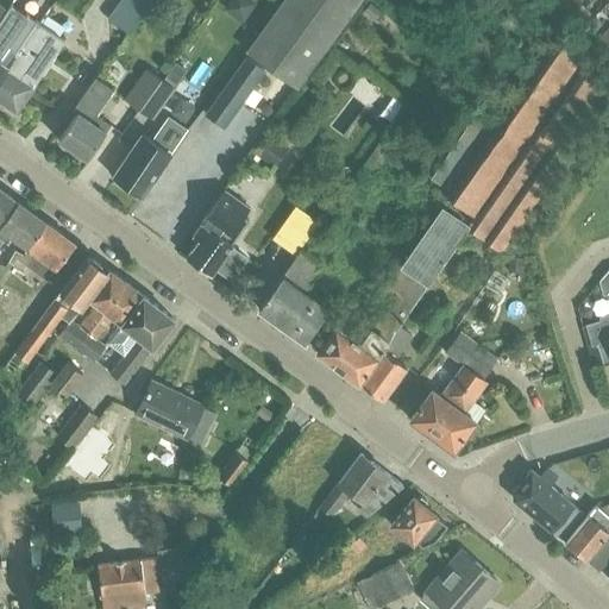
[(151,0),(120,0),(108,18),(129,32),(151,0)]
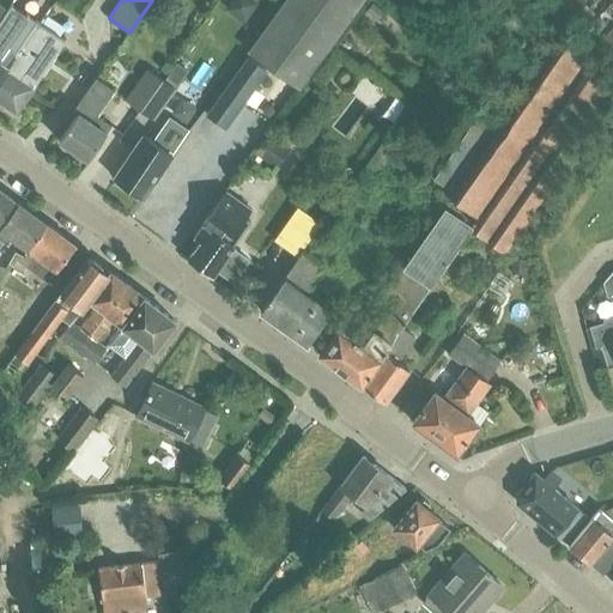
[(298,87),(360,0),(283,0),(247,52),(298,87)]
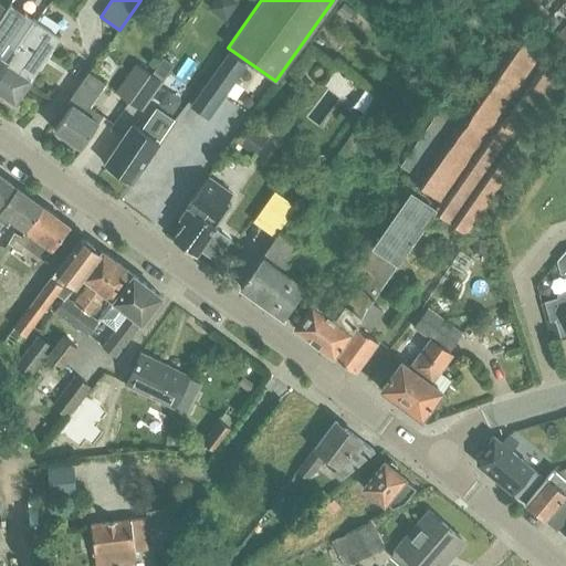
[(533,14),(543,4),(538,0),(533,0),(526,8),(533,14)]
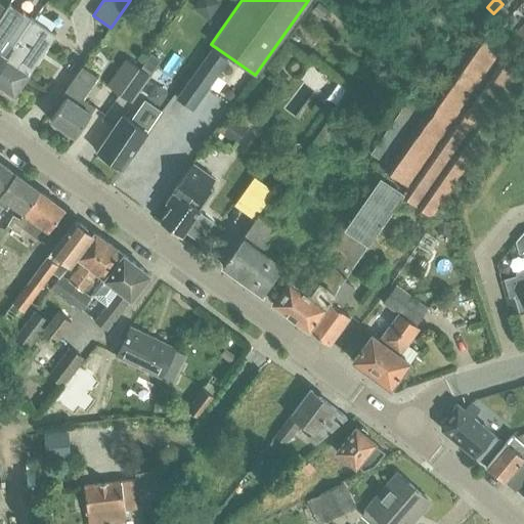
[(0,69),(14,47),(11,45),(30,18),(23,13),(9,3),(0,15),(0,69)]
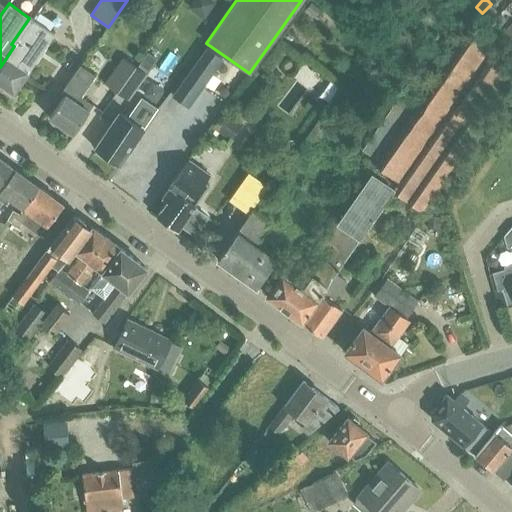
[(314,4),(308,11),(318,19),(323,12),(314,4)]
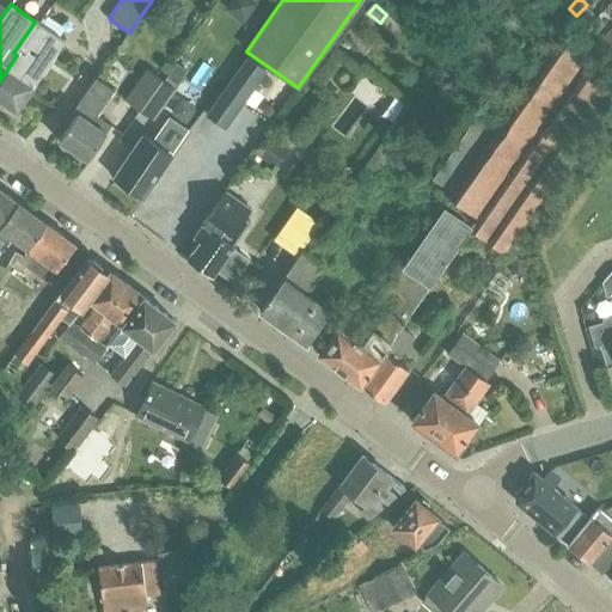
[(594,12),(587,5),(576,16),(583,23),(594,12)]
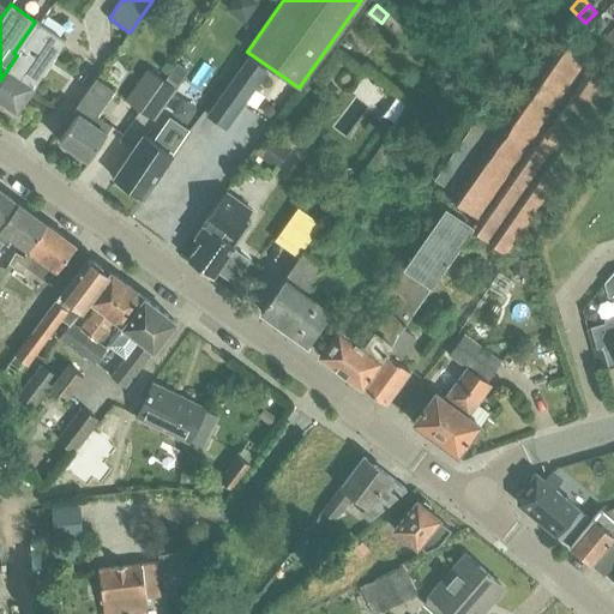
[(601,17),(593,25),(600,32),(608,24),(601,17)]
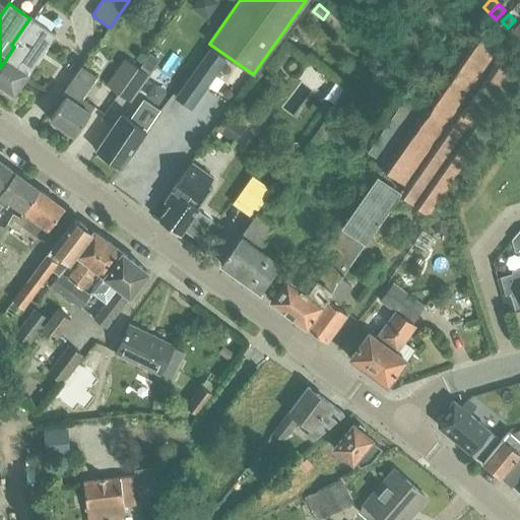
[(14,47),(0,68),(0,84),(14,93),(53,34),(33,19),(29,17),(29,18),(11,45),(14,47)]
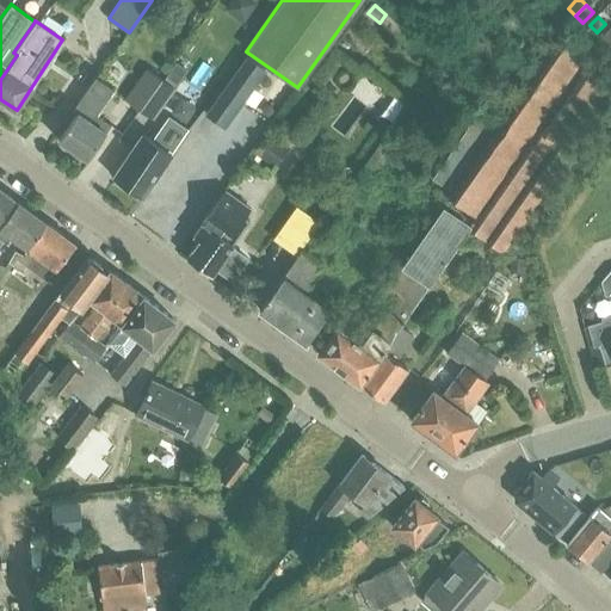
[(405,304),(413,309),(469,228),(503,252),(572,153),(565,148),(610,78),(610,74),(556,35),(503,113),(498,110),(487,123),(476,116),(433,178),(450,190),(446,196),(451,199),(387,291),(399,300),(405,304)]
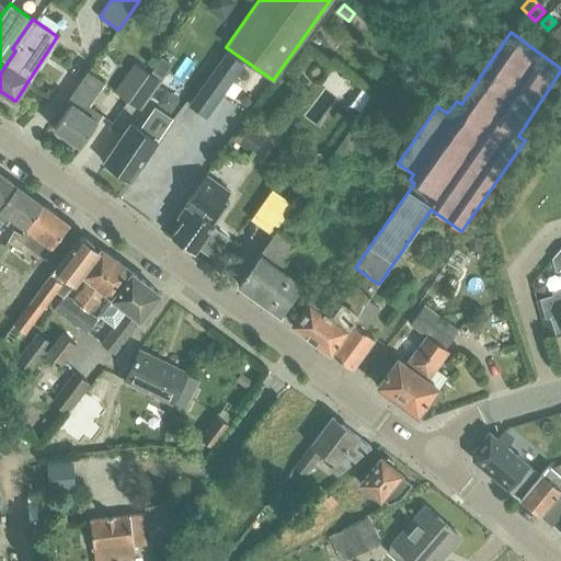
[(192,102),(208,114),(244,63),(228,50),(192,102)]
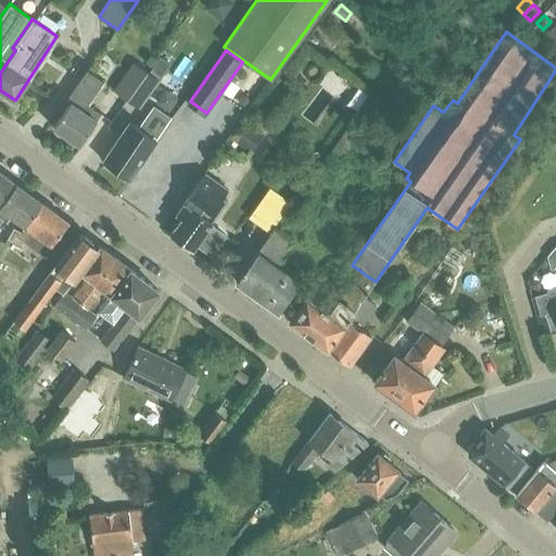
[(147,71),(126,100),(139,109),(160,80),(172,64),(161,57),(149,73),(147,71)]
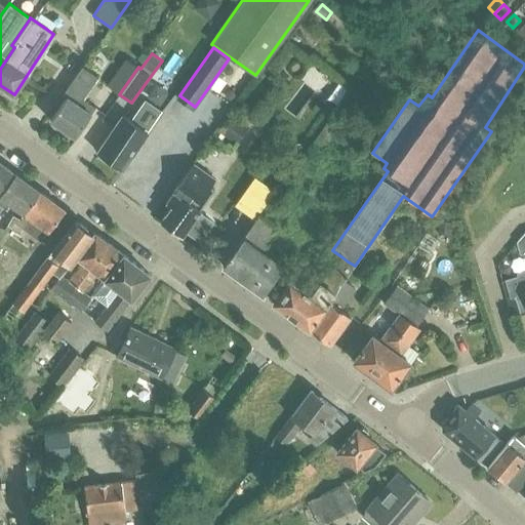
[(119,94),(138,67),(126,58),(107,85),(119,94)]
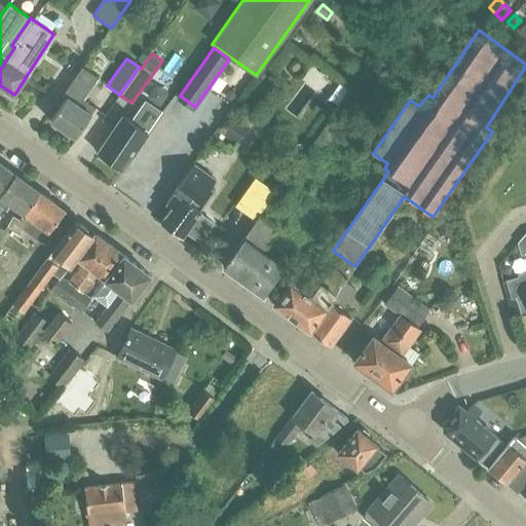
[(82,100),(98,78),(82,68),(63,96),(67,98),(51,120),(75,137),(96,108),(82,100)]
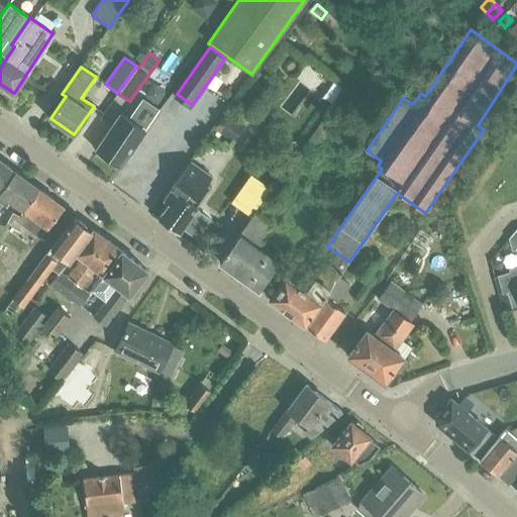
[(334,100),(346,85),(335,76),(324,91),(334,100)]
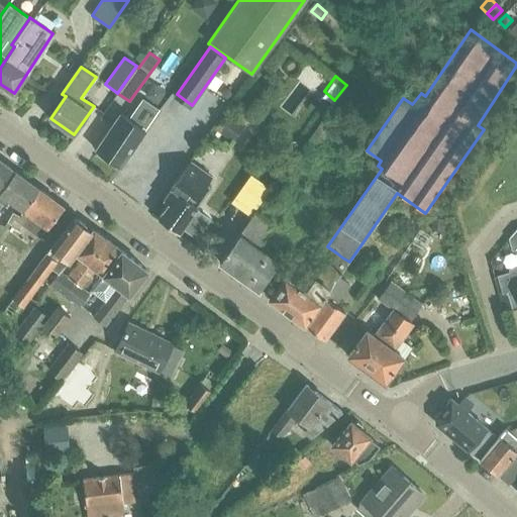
[(297,113),(312,90),(301,82),(286,105),(297,113)]
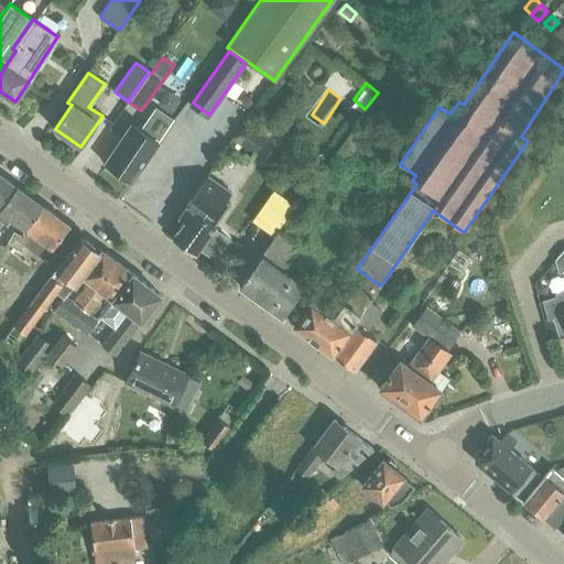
[(117,145),(105,164),(112,169),(111,172),(121,179),(123,176),(130,181),(158,141),(173,118),(158,107),(142,130),(132,123),(117,145)]
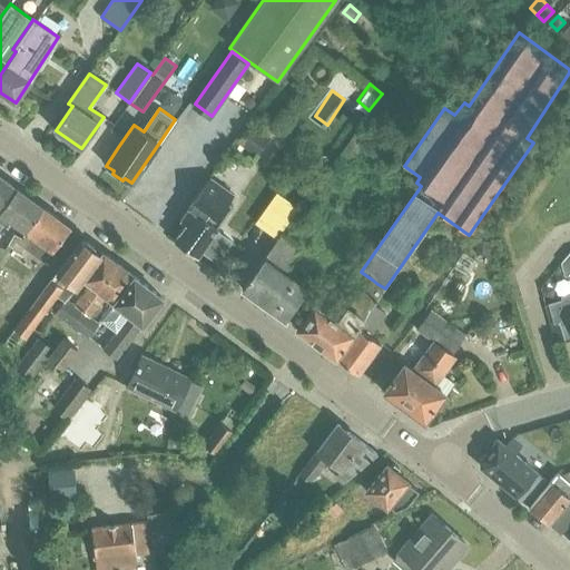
[(362,121),(338,156),(351,165),(374,129),(362,121)]
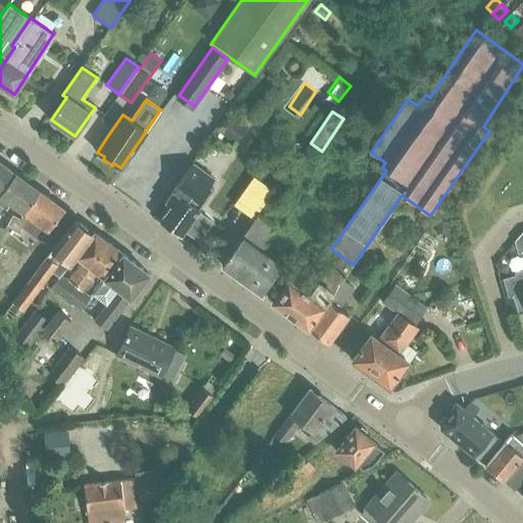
[(219,130),(235,142),(245,128),(229,115),(219,130)]
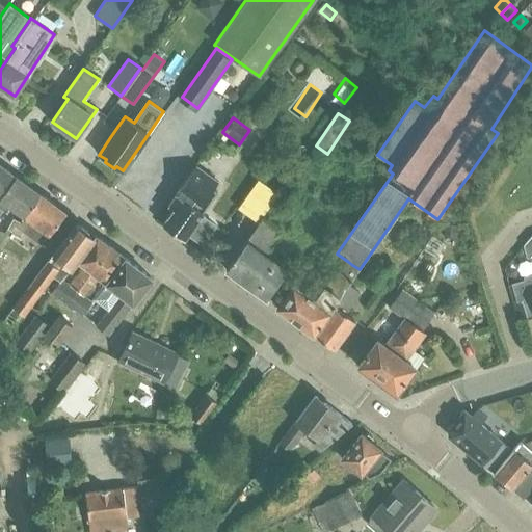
[(0,196),(16,176),(0,164),(0,196)]
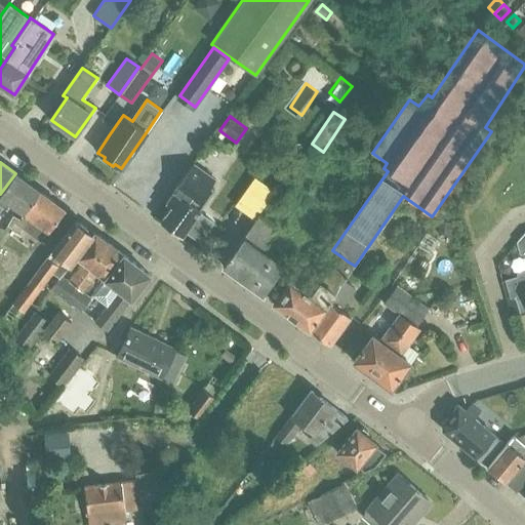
[(204,194),(215,179),(193,164),(166,203),(170,206),(160,220),(183,237),(186,232),(199,241),(212,221),(199,212),(201,210),(200,209),(209,196),(208,195),(207,196),(204,194)]
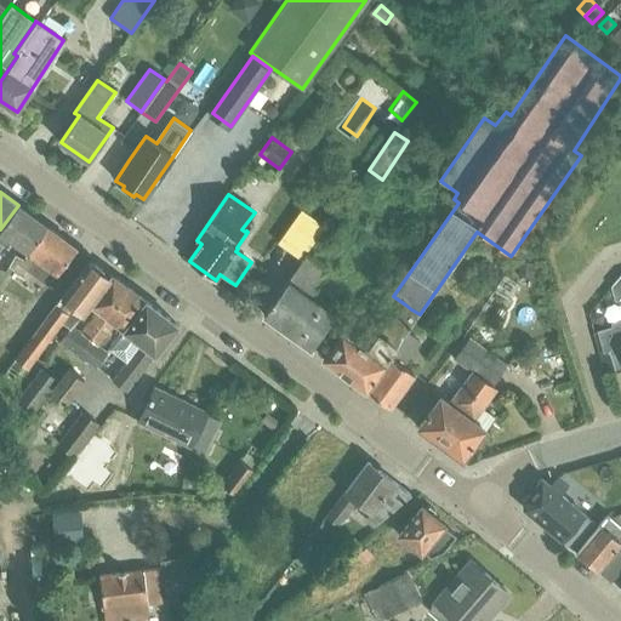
[(306,203),(280,238),(306,256),(330,221),(306,203)]
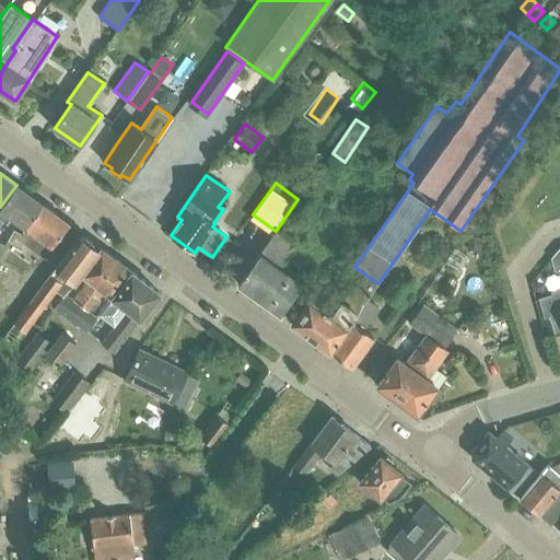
[(0,254),(4,246),(4,245),(0,243),(0,223),(2,222),(8,226),(11,222),(23,231),(25,226),(42,203),(16,185),(0,207),(0,254)]
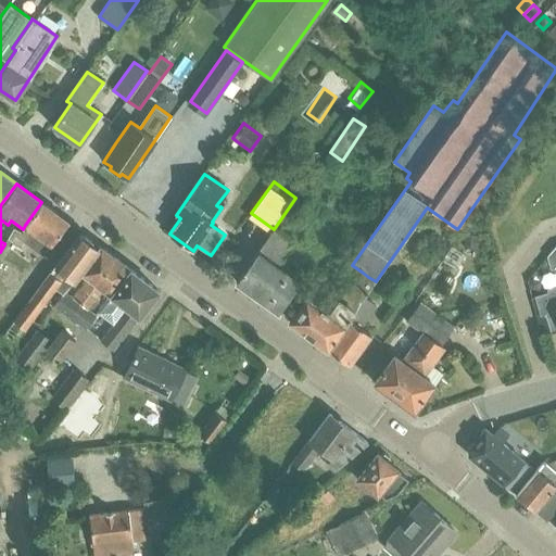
[(321,198),(305,186),(287,212),(303,223),(321,198)]
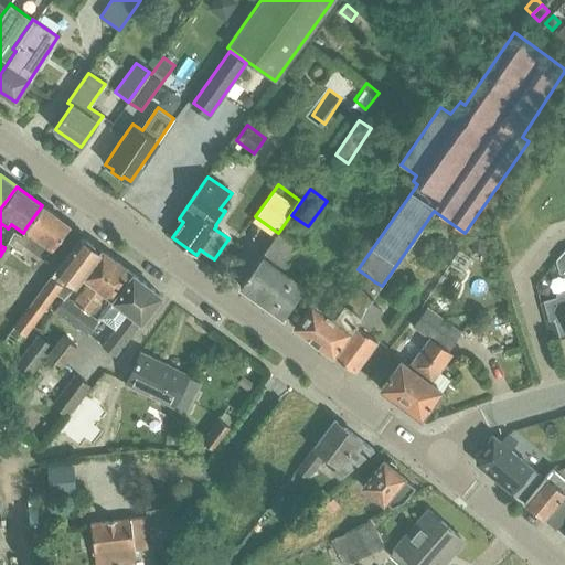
[(13,231),(8,241),(12,244),(17,238),(44,259),(68,226),(70,225),(42,205),(25,228),(22,234),(13,231)]
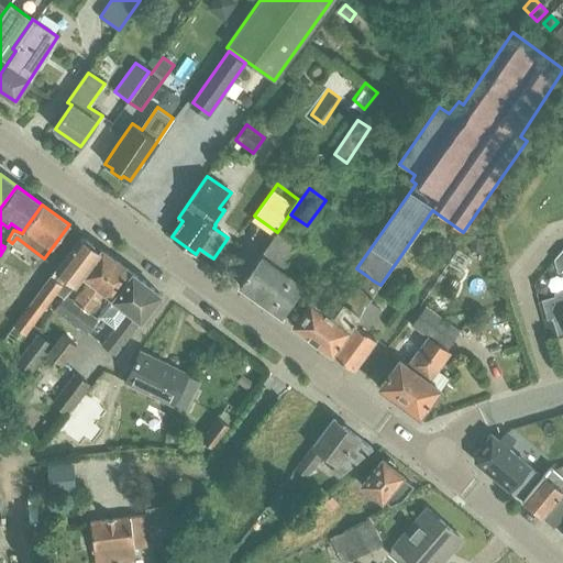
[(296,244),(278,231),(239,285),(282,317),(304,286),(282,271),(287,264),(284,261),(296,244)]
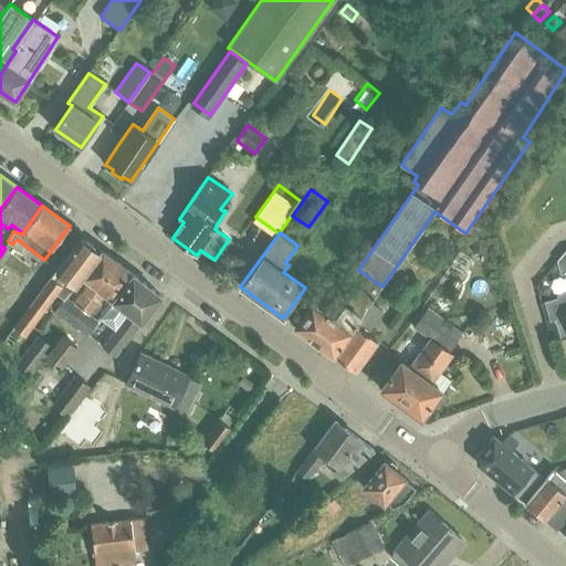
[(67,296),(82,278),(103,251),(83,236),(13,327),(25,336),(33,328),(42,314),(58,294),(64,300),(65,297),(66,299),(67,296)]
